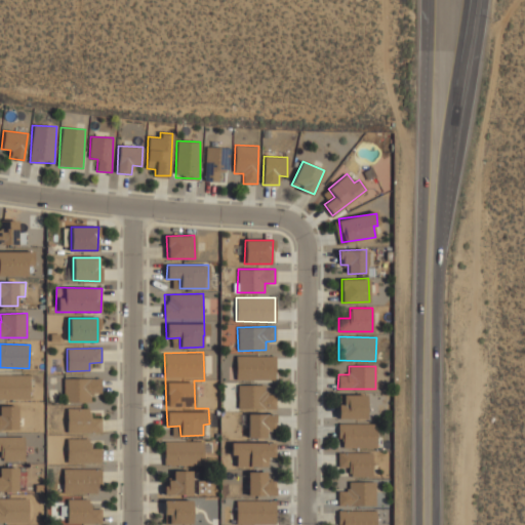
[(0,399),(29,399),(29,374),(0,374),(0,399)]
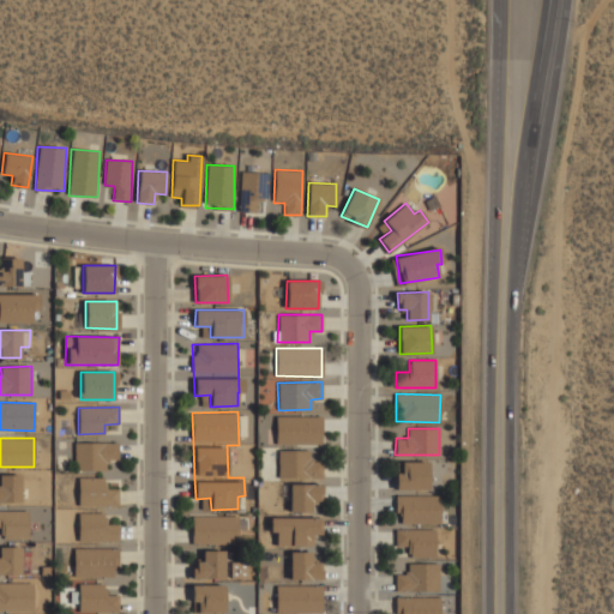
[(107,470),(107,458),(118,458),(118,443),(74,444),(74,470),(107,470)]
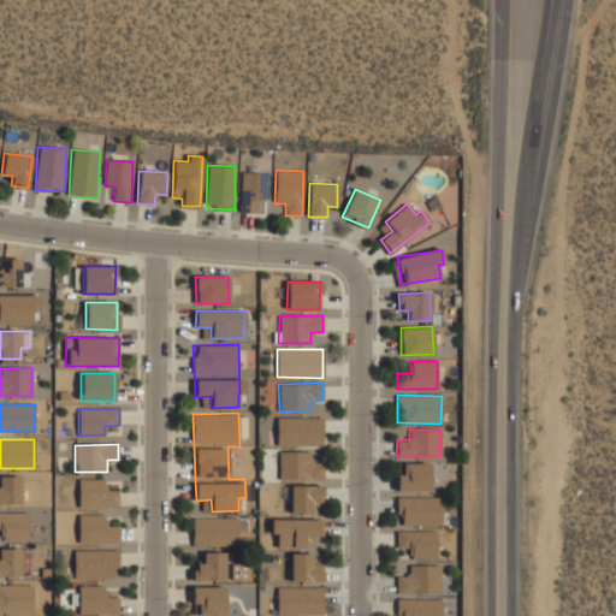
[(428,491),(430,463),(403,462),(402,474),(397,474),(397,491),(428,491)]
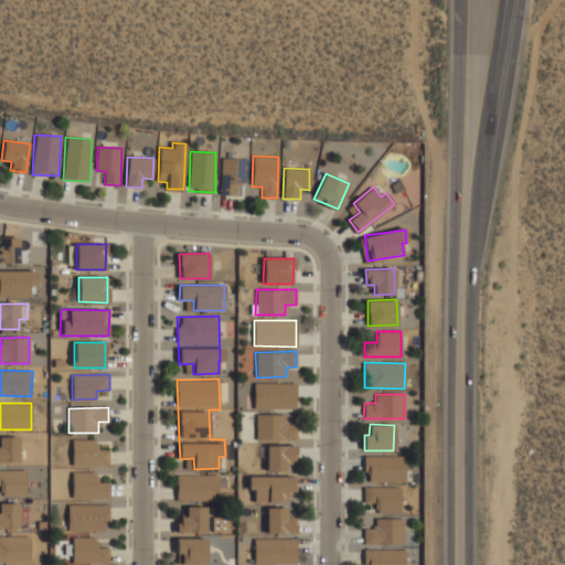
[(72,465),(109,466),(109,450),(96,450),(96,440),(72,439),(72,465)]
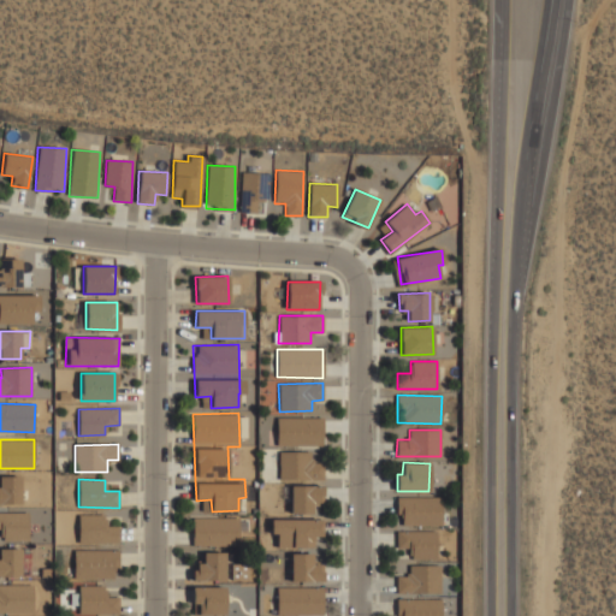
[(442,525),(440,497),(396,498),(397,516),(402,516),(402,526),(442,525)]
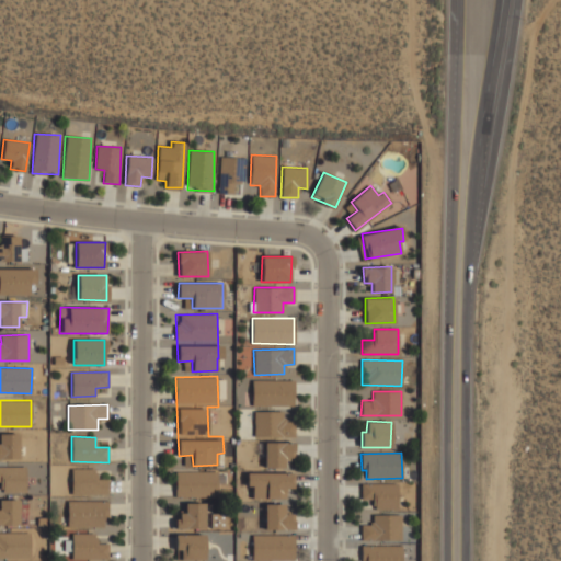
[(71,494),(107,494),(107,479),(95,479),(95,469),(71,469),(71,494)]
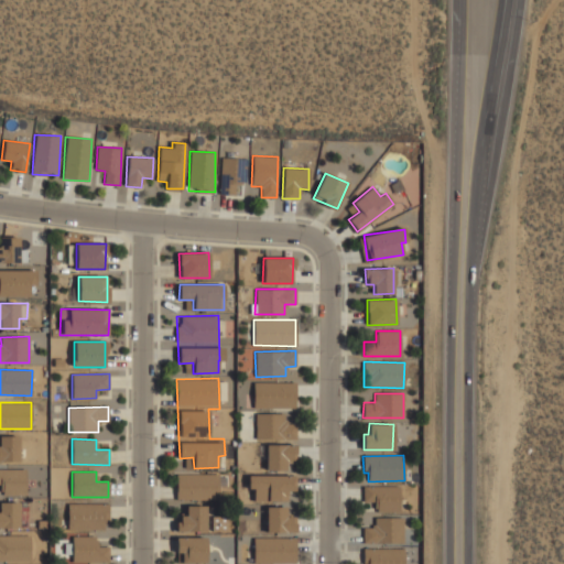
[(176,473),(175,499),(219,500),(219,486),(226,486),(226,476),(217,476),(217,474),(176,473)]
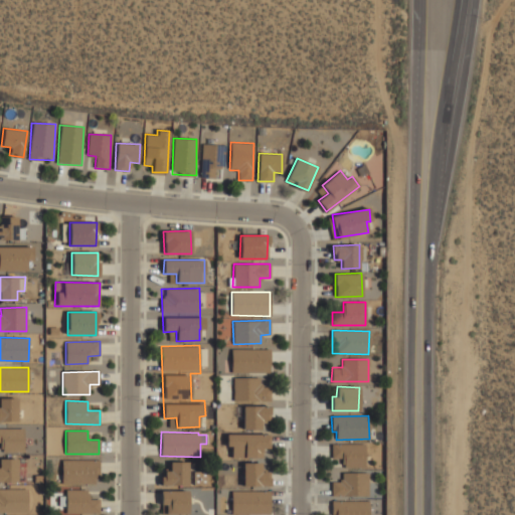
[(332,459),(344,458),(344,468),(365,467),(364,444),(331,445),(332,459)]
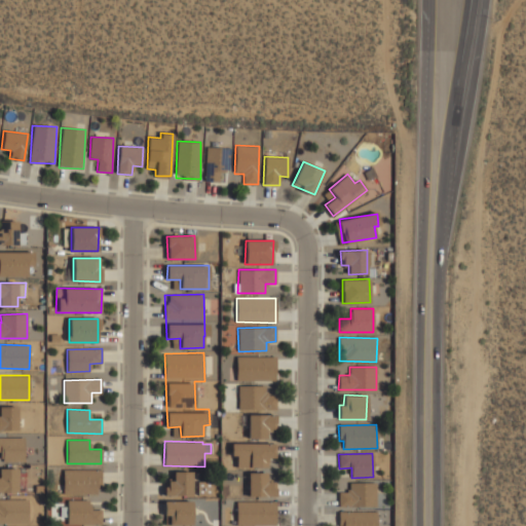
[(0,492),(17,492),(17,468),(0,467),(0,492)]
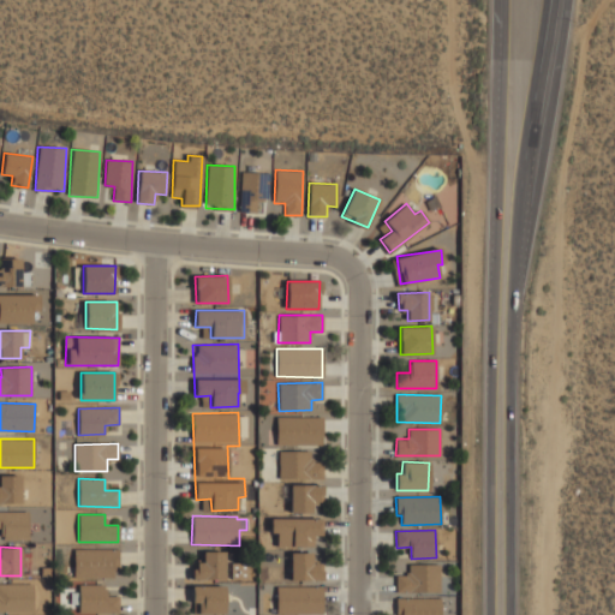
[(73,578),(117,577),(117,549),(73,550),(73,578)]
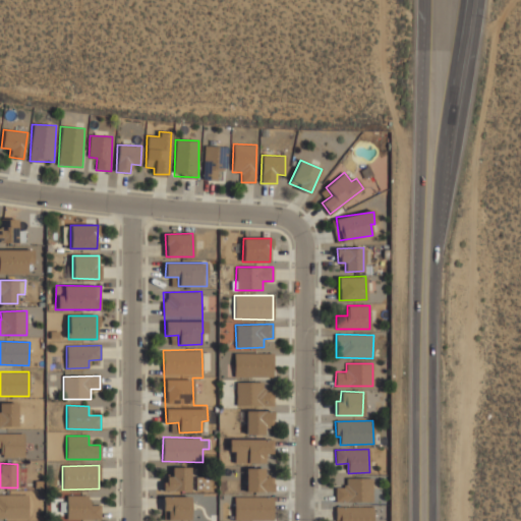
[(265,467),(245,467),(245,496),(273,496),(273,475),(265,475),(265,467)]
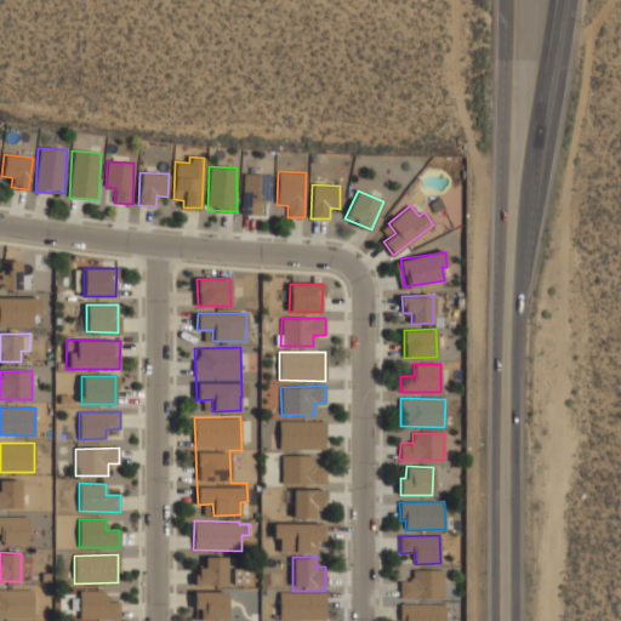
[(400,580),(399,598),(443,598),(444,570),(412,569),(412,580),(400,580)]
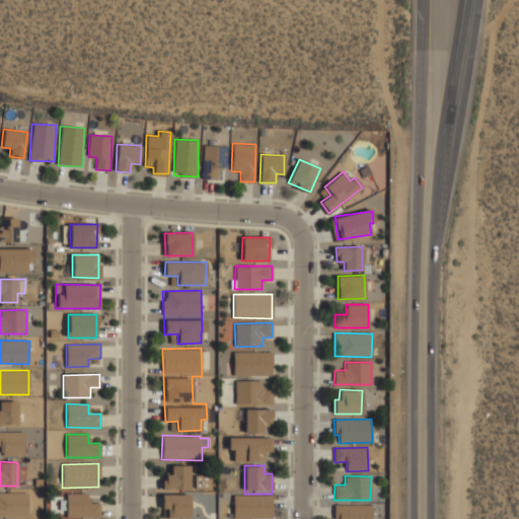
[(25,518),(25,493),(0,492),(0,516),(1,516),(1,518),(25,518)]
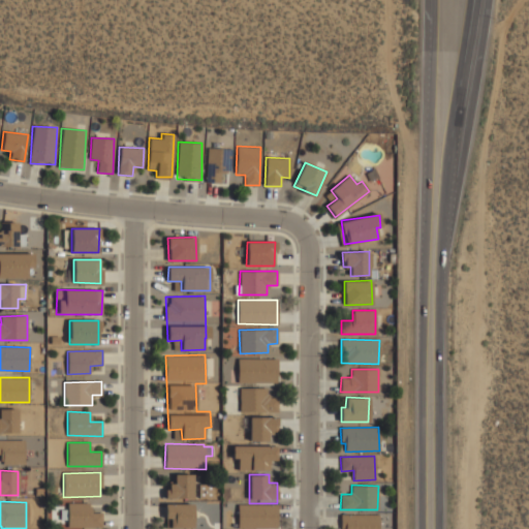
[(67,527),(101,527),(101,512),(90,512),(90,503),(67,503),(67,527)]
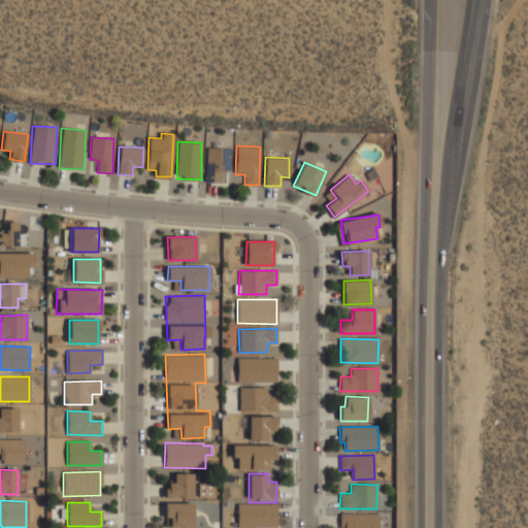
[(192,503),(165,503),(165,517),(170,517),(170,526),(193,525),(192,503)]
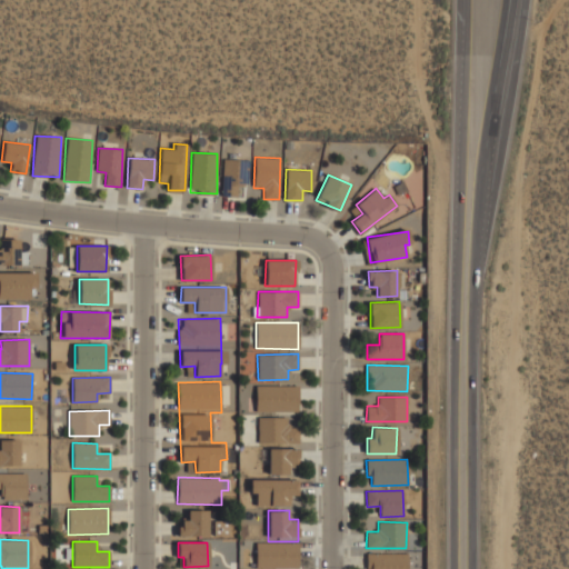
[(298,568),(298,543),(256,542),(255,568),(298,568)]
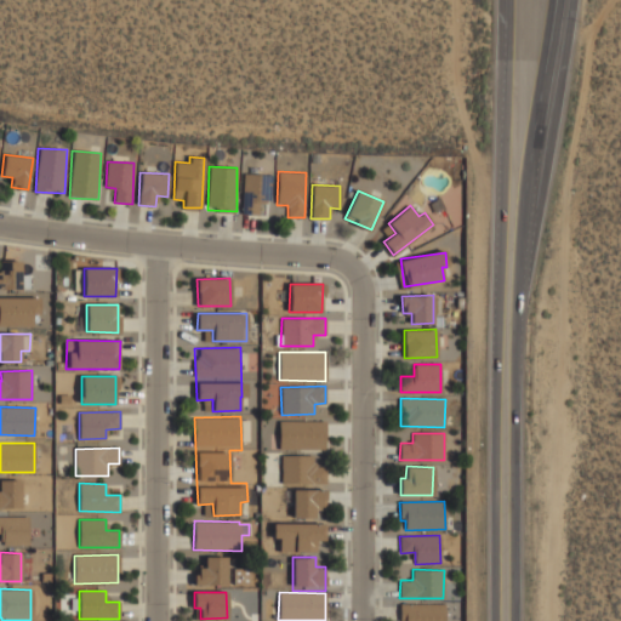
[(443,620),(444,603),(400,604),(400,620),(443,620)]
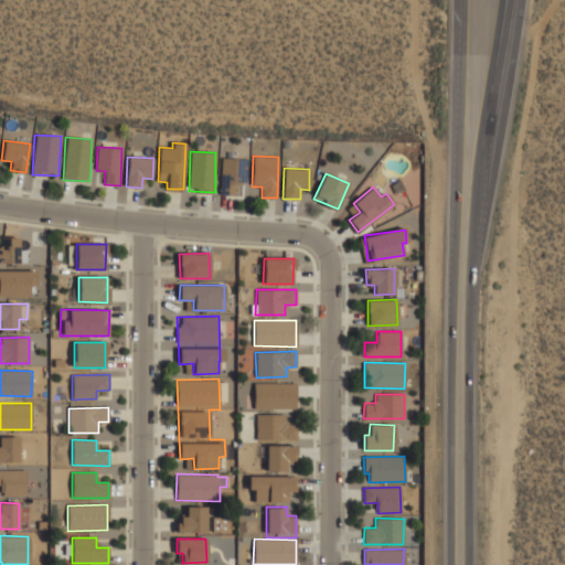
[(414,564),(415,552),(405,552),(405,564),(414,564)]
